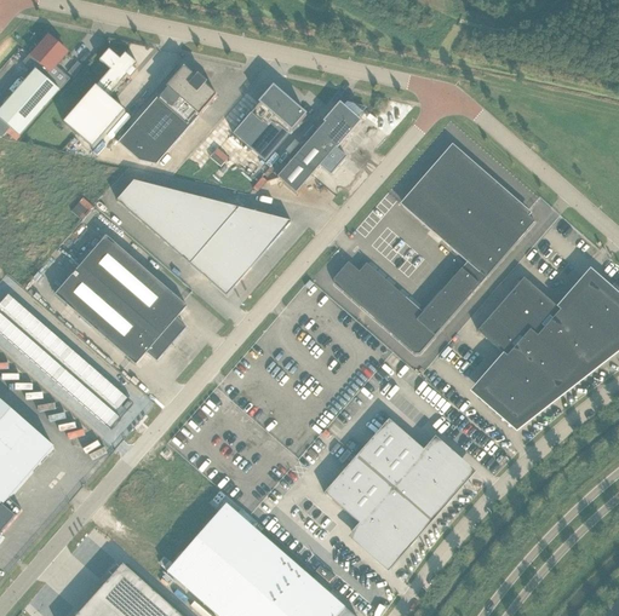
[(35,67),(0,107),(0,116),(18,133),(67,79),(64,76),(66,74),(53,63),(66,49),(49,35),(32,55),(41,64),(38,69),(35,67)]
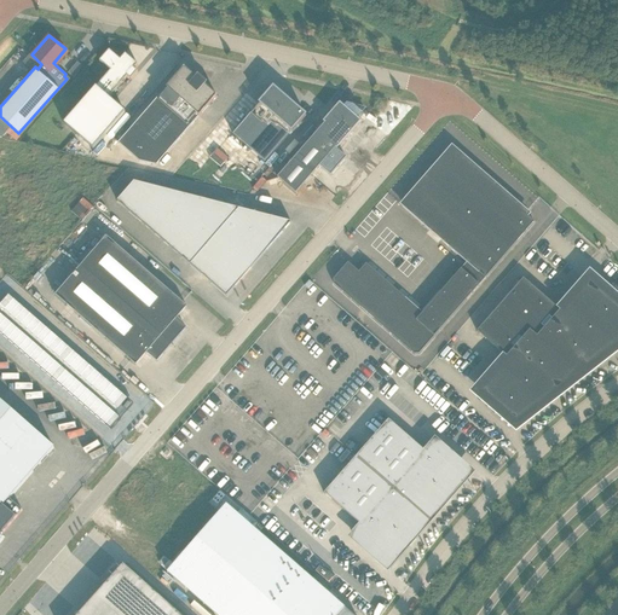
[(136,62),(123,51),(119,57),(108,47),(98,58),(109,68),(107,71),(63,121),(92,146),(123,110),(107,96),(119,82),(126,74),(128,76),(136,69),(132,67),(136,62)]
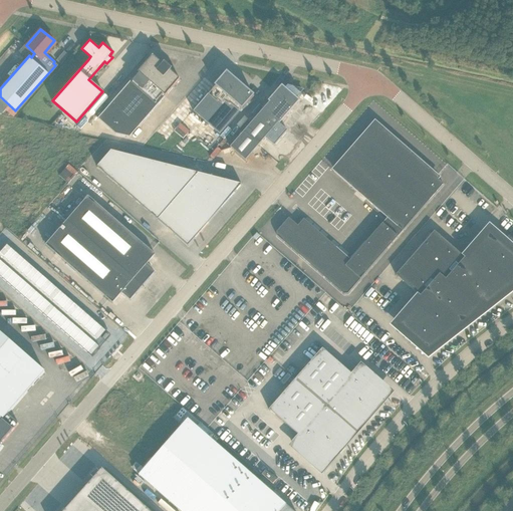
[(64,48),(56,55),(59,59),(67,52),(64,48)]
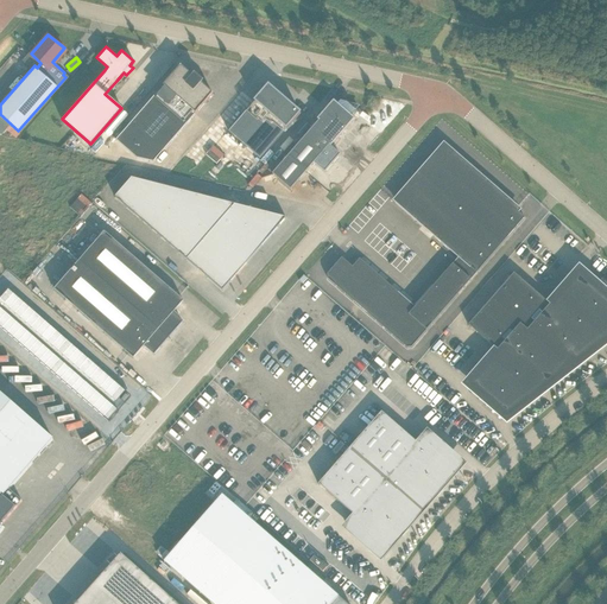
[(191,74),(179,63),(162,83),(115,138),(136,156),(152,159),(194,112),(212,91),(200,81),(201,78),(194,72),(191,74)]
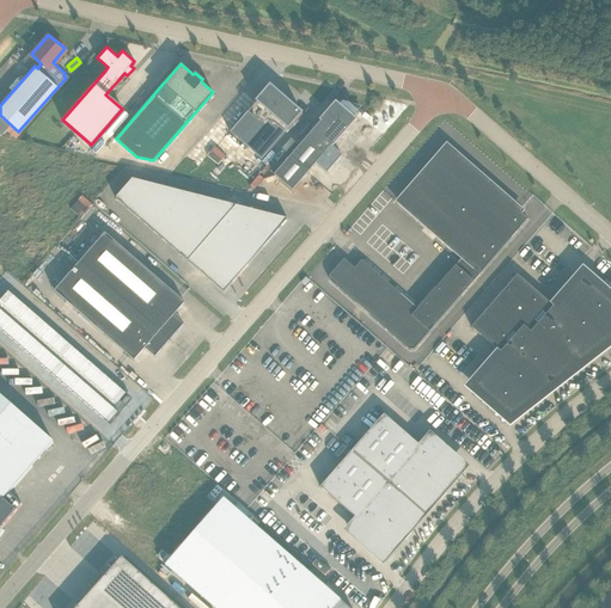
[(255,99),(228,130),(261,158),(287,127),(287,128),(301,111),(269,84),(255,99)]
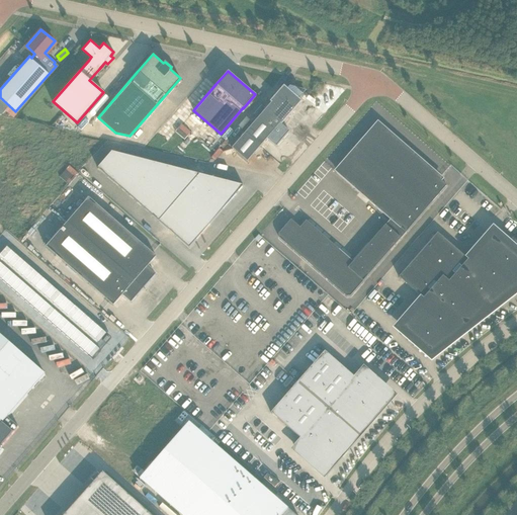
[(270,101),(231,146),(246,160),(266,137),(275,145),(288,130),(280,122),(300,99),(297,96),(305,88),(288,84),(286,87),(283,83),(269,99),(270,101)]
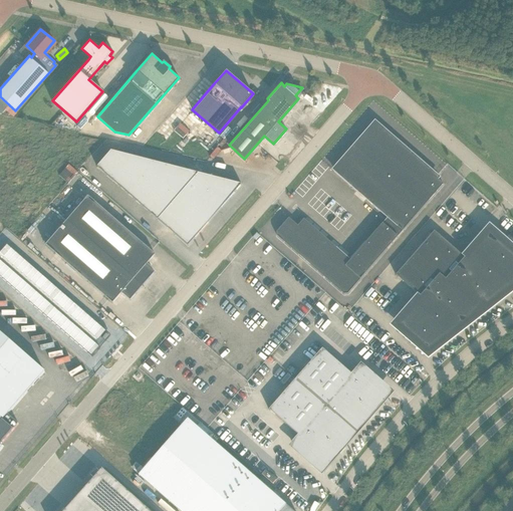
[(287,216),(275,229),(276,234),(342,291),(346,291),(359,277),(442,182),(435,176),(437,174),(375,120),(333,169),(387,215),(349,257),(302,217),(296,223),(287,216)]
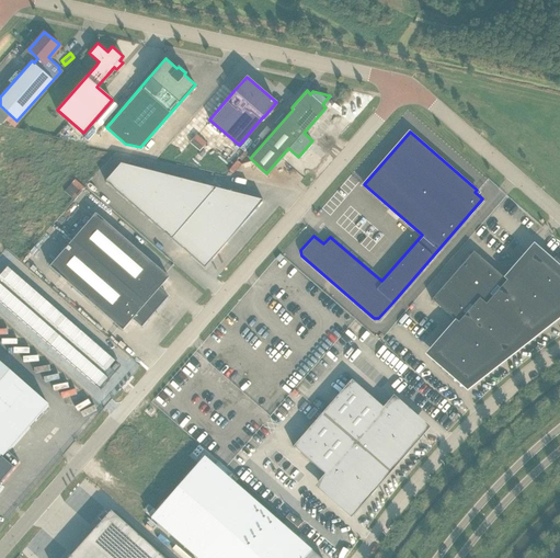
[(204,266),(263,198),(120,162),(105,180),(204,266)]
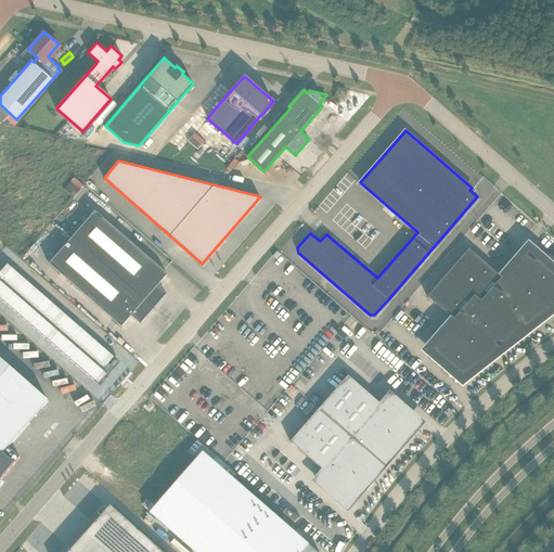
[(94,210),(48,262),(120,325),(130,315),(139,322),(166,292),(156,284),(166,273),(94,210)]
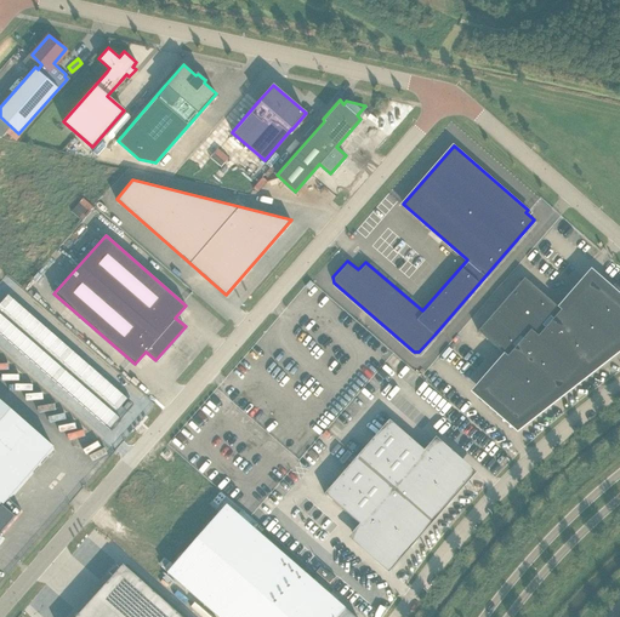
[(564,312),(523,276),(477,330),(510,358),(483,389),(517,420),(619,337),(619,306),(591,280),(564,312)]
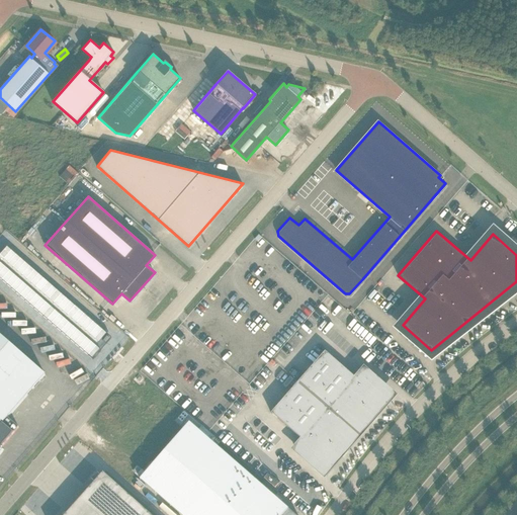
[(106,331),(5,243),(0,249),(0,276),(92,356),(109,337),(105,333),(106,331)]
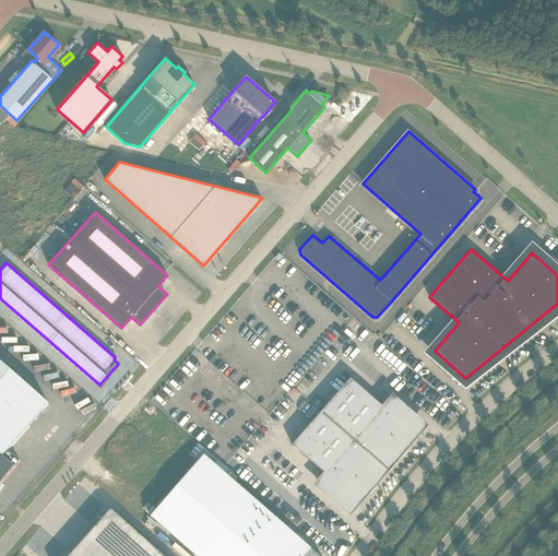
[(0,480),(20,459),(8,448),(47,402),(0,361),(0,480)]
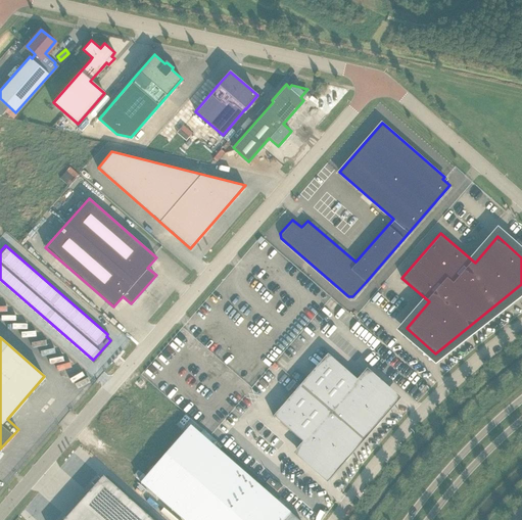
[(360,378),(329,352),(274,414),(305,439),(297,450),(329,477),(397,399),(366,373),(360,378)]
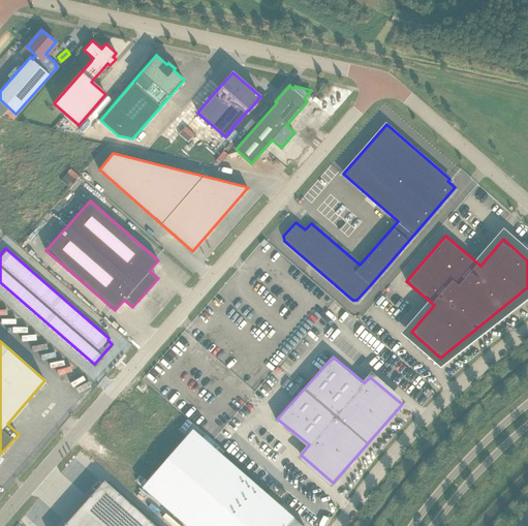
[(303,525),(192,429),(142,487),(186,525),(303,525)]
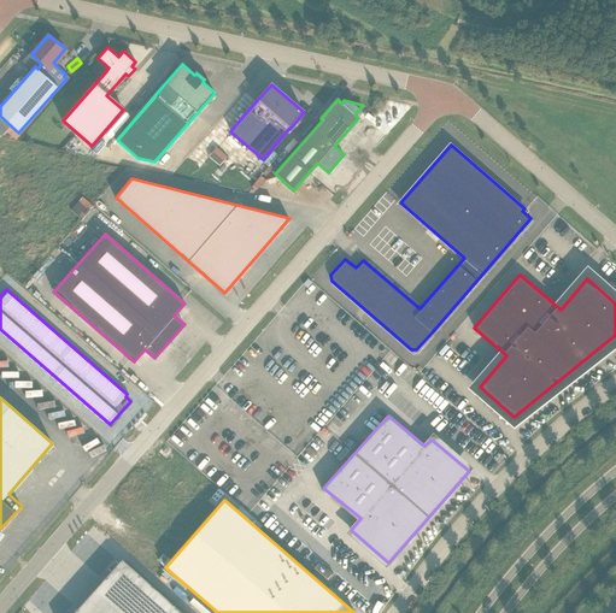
[(181,612),(122,559),(72,612),(181,612)]
